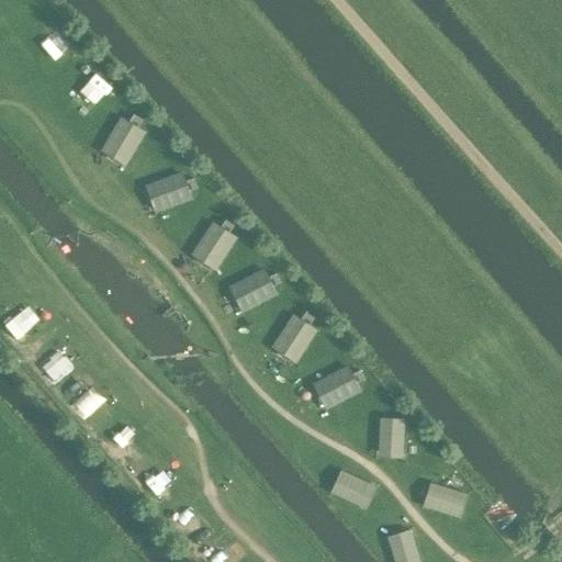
[(122,121),(101,152),(125,167),(145,133),(122,121)]
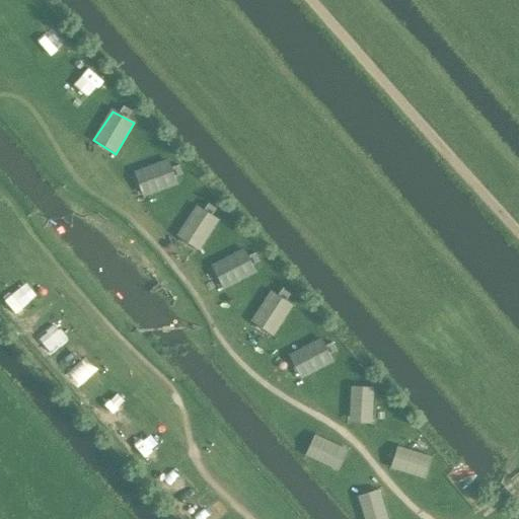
[(168,156),(134,173),(145,195),(179,179),(168,156)]
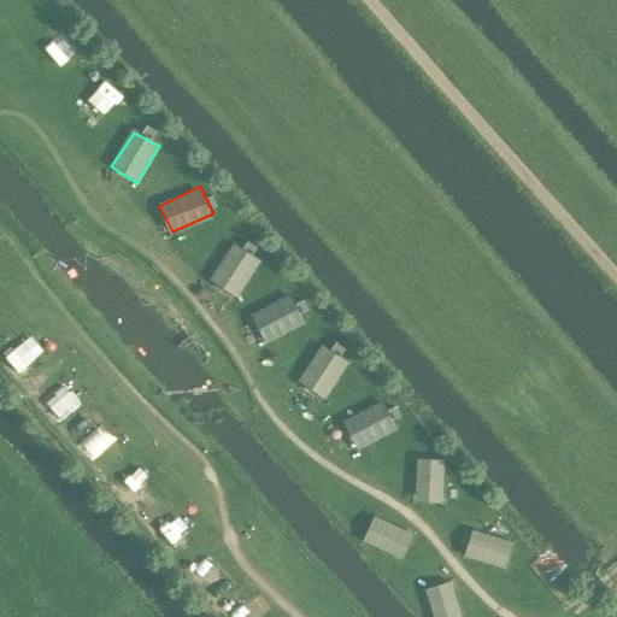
[(234,246),(211,281),(238,298),(258,260),(234,246)]
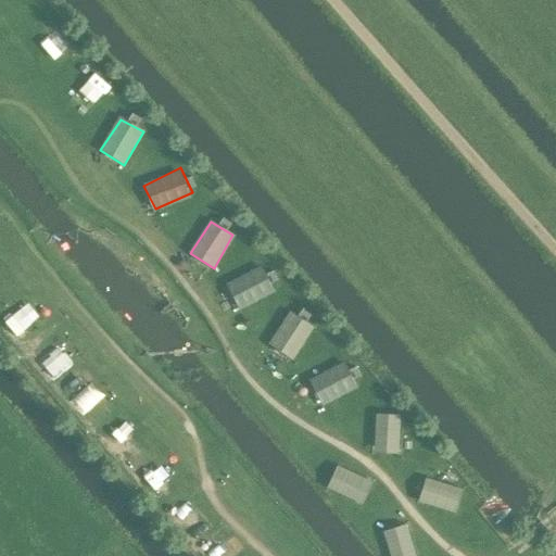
[(261,268),(224,287),(237,311),(274,293),(261,268)]
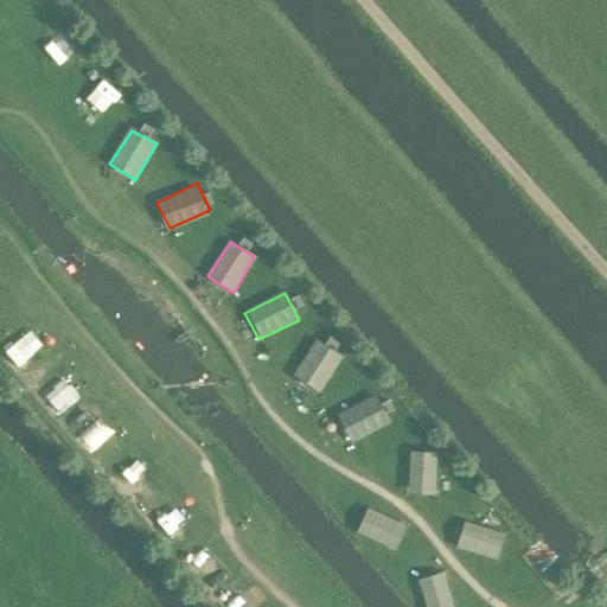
[(43,319),(2,339),(17,364),(57,346),(43,319)]
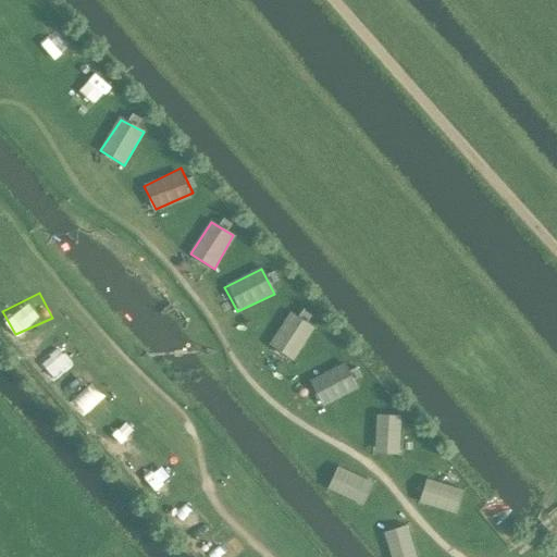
[(292,314),(271,345),(296,360),(314,326),(292,314)]
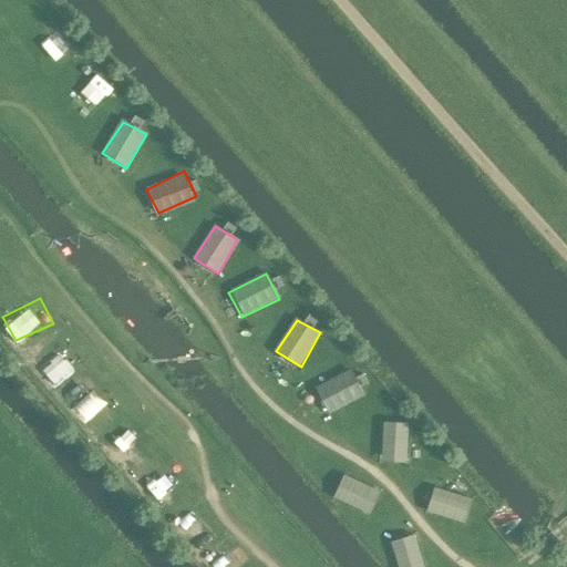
[(69,346),(48,378),(72,393),(91,359),(69,346)]
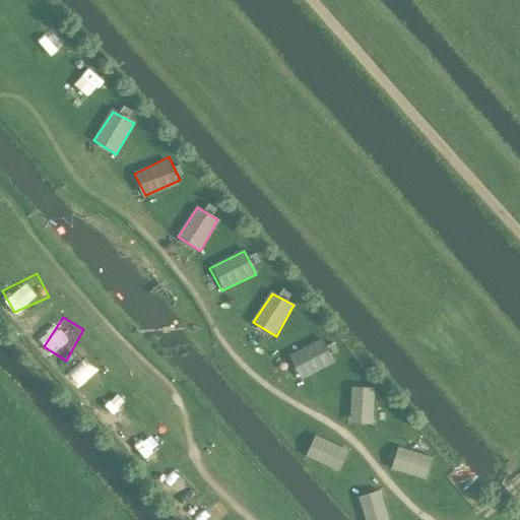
[(323,337),(287,354),(300,377),(334,361),(323,337)]
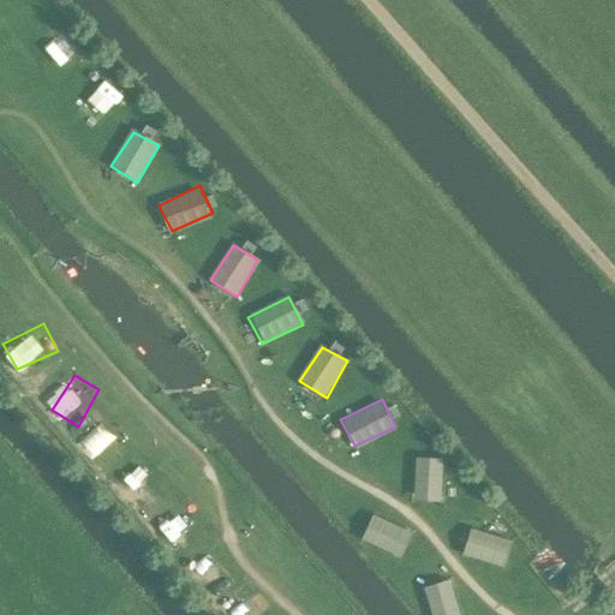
[(410,457),(406,500),(439,502),(441,459),(410,457)]
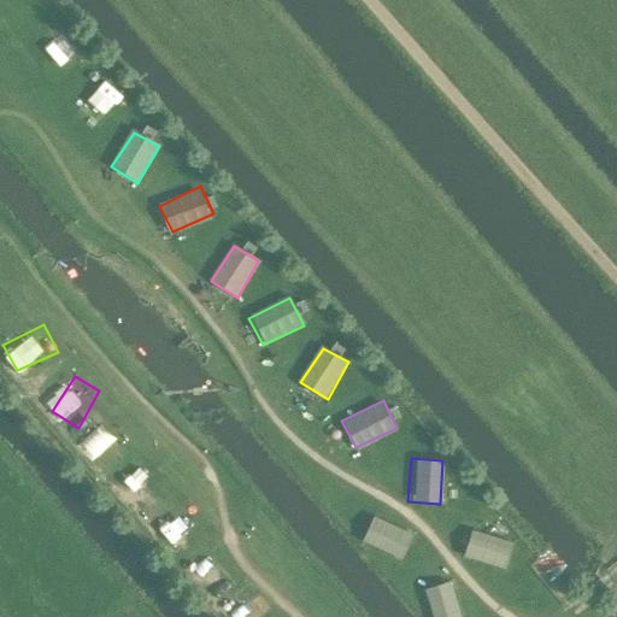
[(162,486),(139,519),(166,536),(187,499),(162,486)]
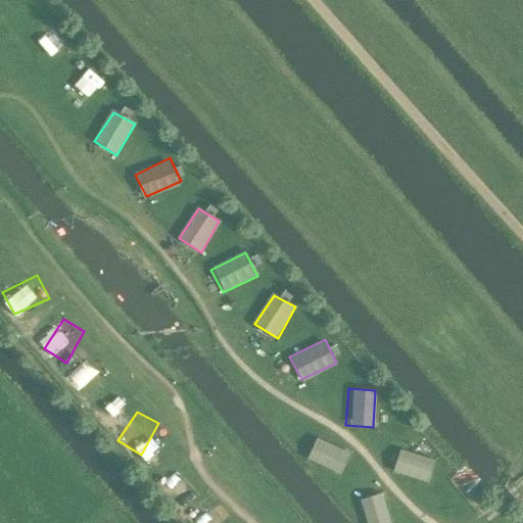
[(310,460),(343,470),(348,452),(315,441),(310,460)]
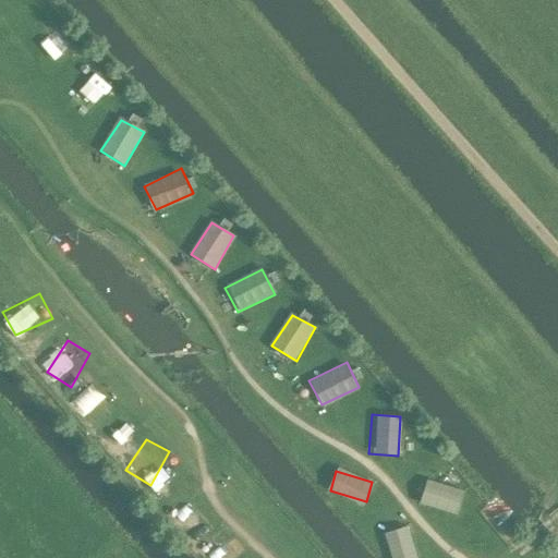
[(423,502),(459,513),(465,494),(428,483),(423,502)]
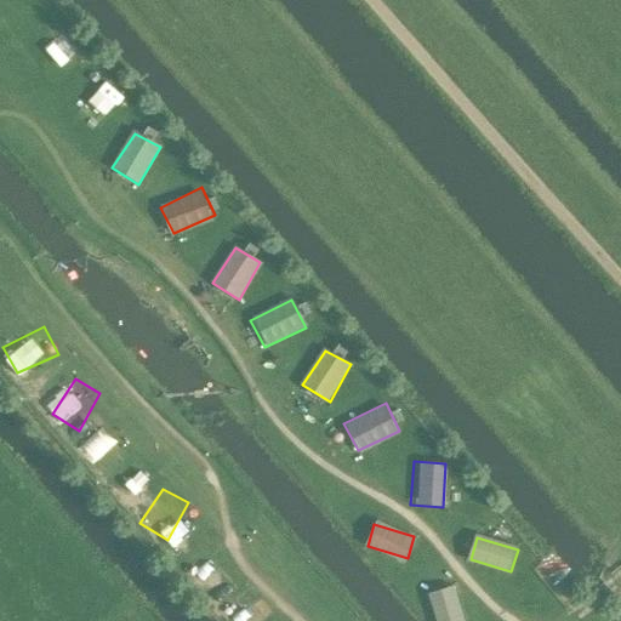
[(201,592),(227,620),(235,620),(251,608),(221,575),(201,592)]
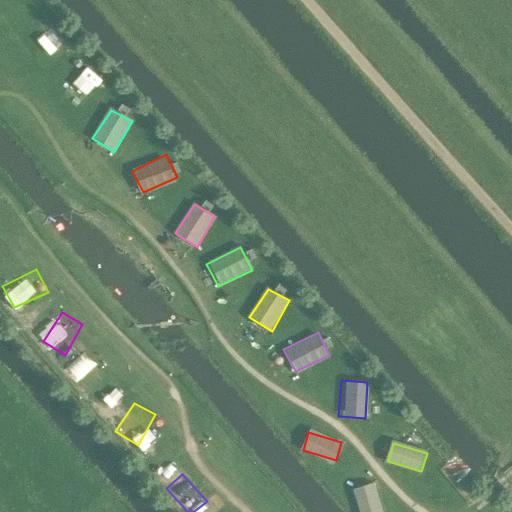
[(350,491),(356,511),(386,511),(378,482),(350,491)]
